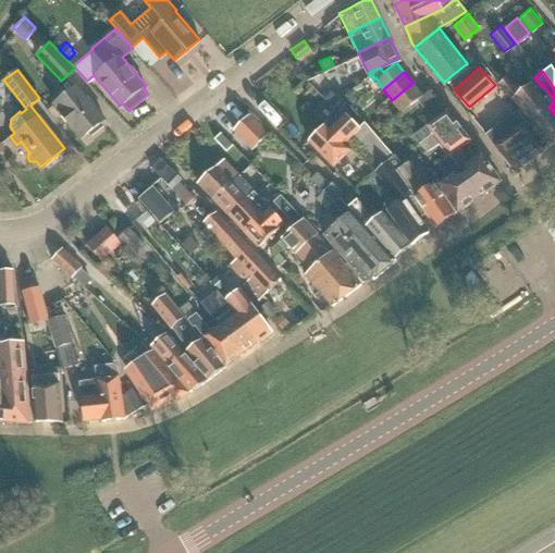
[(549,145),(554,139),(554,114),(549,107),(530,82),(519,89),(508,74),(500,80),(549,145)]
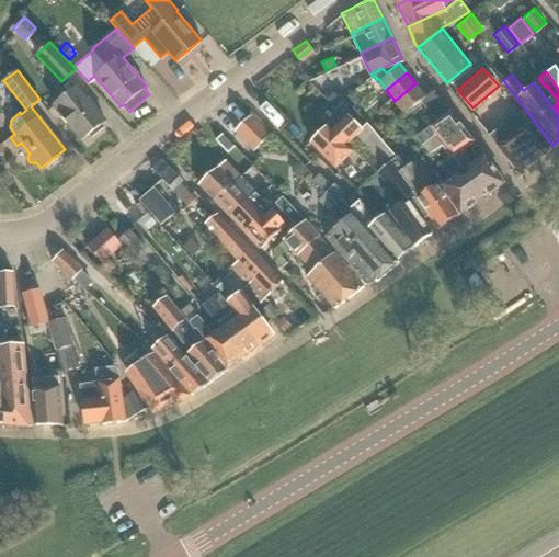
[(415,83),(395,101),(402,111),(420,97),(436,118),(430,124),(435,132),(422,141),(429,150),(440,143),(448,155),(451,154),(461,147),(471,139),(432,88),(423,94),(415,83)]
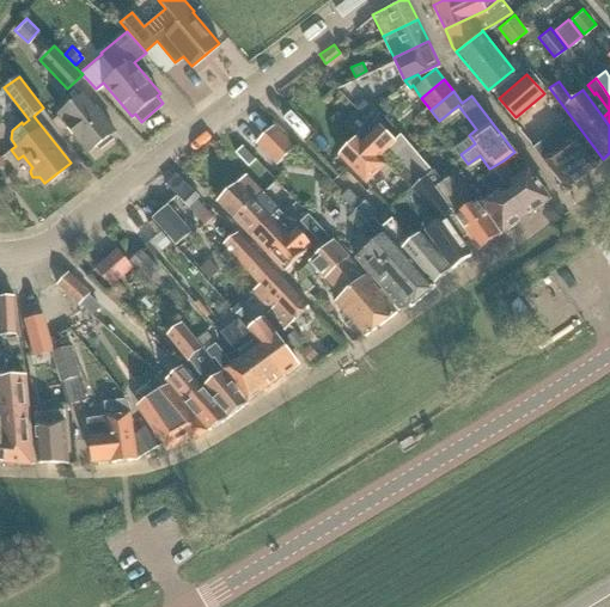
[(83,93),(58,112),(87,149),(97,142),(99,146),(114,135),(110,132),(114,129),(102,112),(99,115),(83,93)]
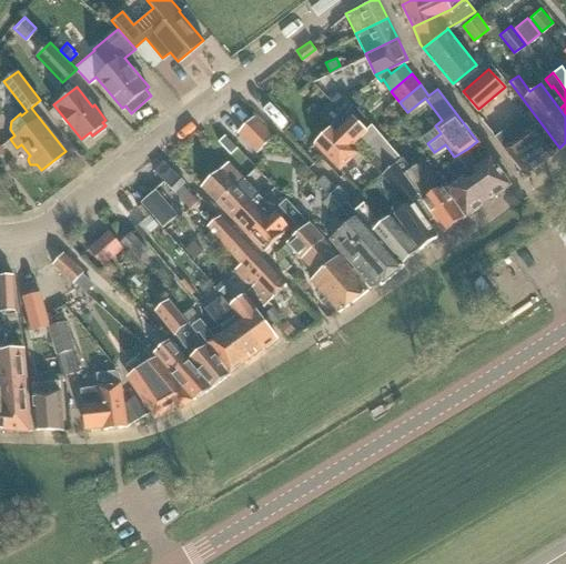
[(528,111),(494,137),(523,174),(556,150),(528,111)]
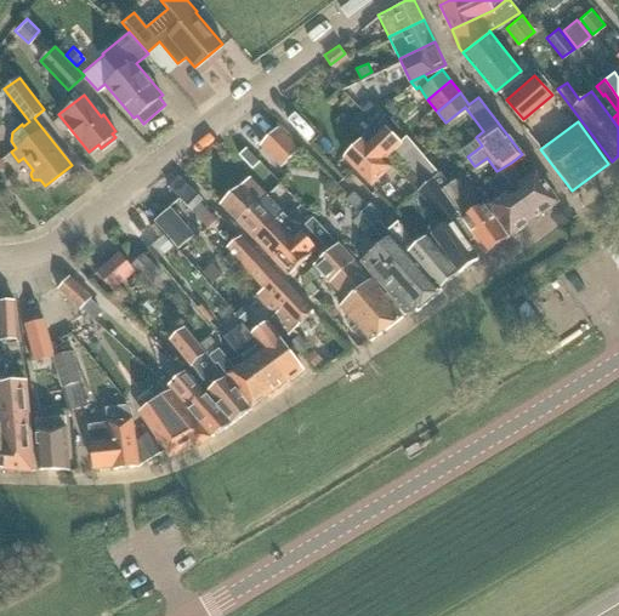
[(424,183),(426,181),(437,171),(405,133),(399,140),(384,124),(367,142),(362,137),(344,155),(370,183),(388,165),(381,158),(392,148),(424,183)]
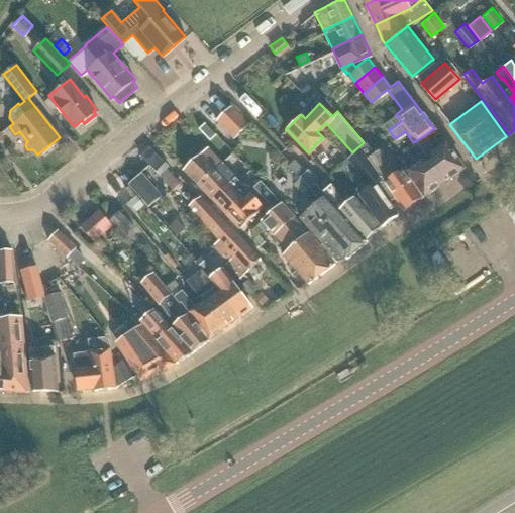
[(231,104),(217,118),(234,136),(248,122),(231,104)]
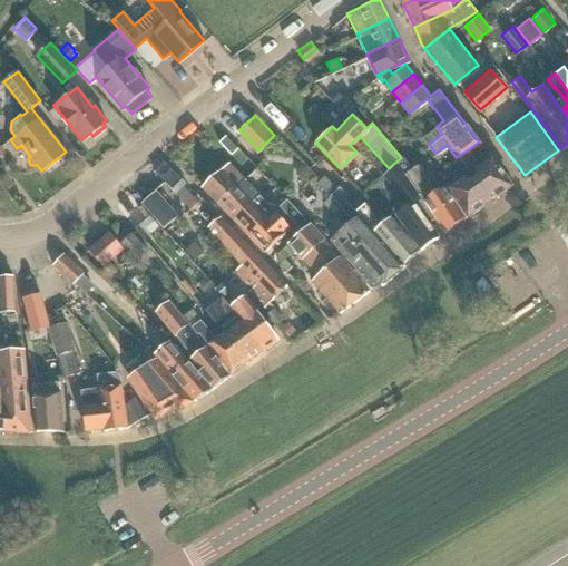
[(225,134),(218,139),(231,153),(237,146),(225,134)]
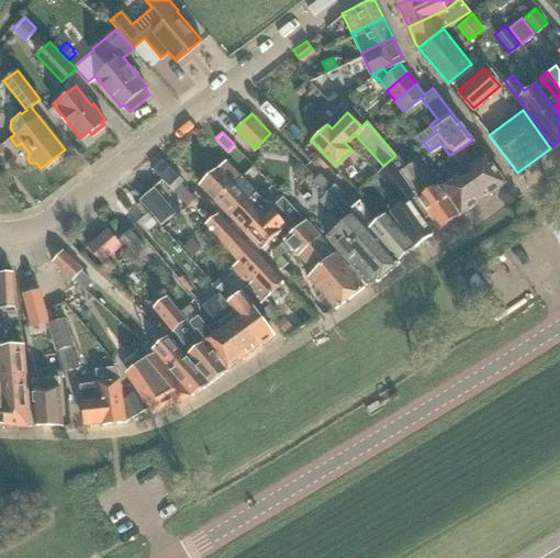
[(451,154),(481,196),(503,180),(490,156),(472,162),(462,147),(451,154)]
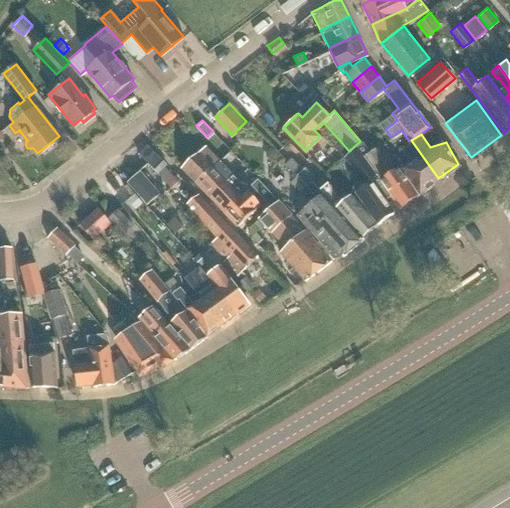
[(438,178),(411,140),(409,141),(403,146),(413,159),(402,167),(419,192),(438,178)]
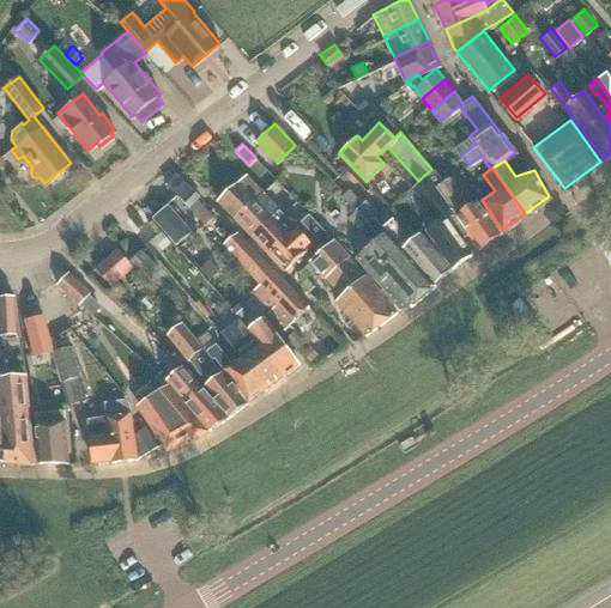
[(234,216),(260,190),(244,174),(217,199),(234,216)]
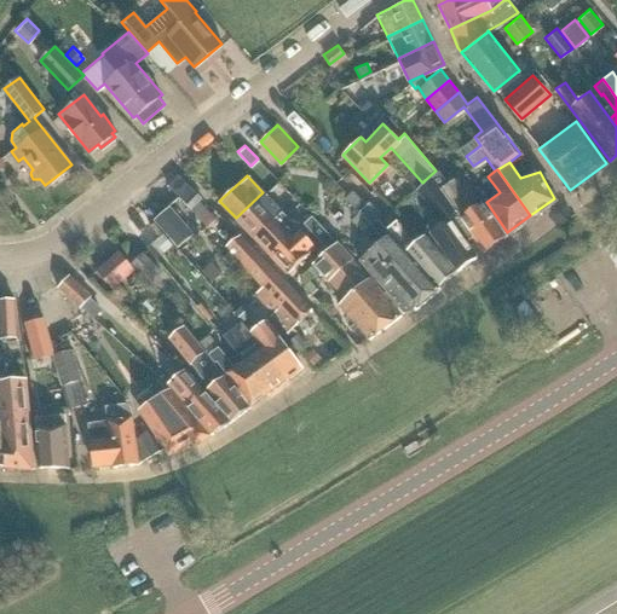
[(447,181),(437,190),(451,208),(454,207),(483,249),(505,235),(482,201),(473,207),(453,178),(447,181)]
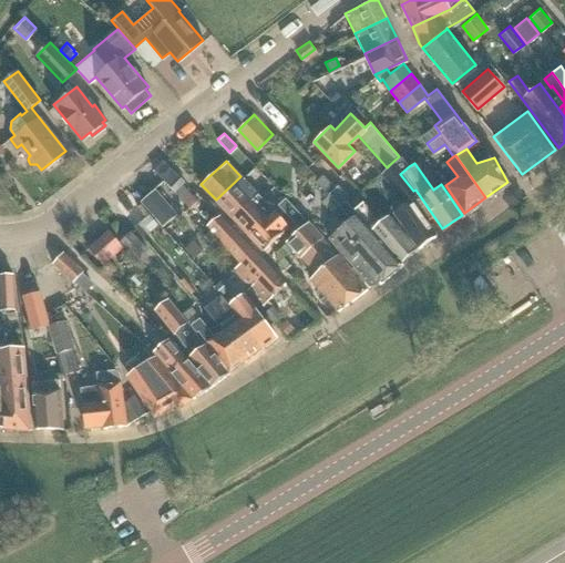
[(175,172),(166,182),(175,191),(182,183),(184,181),(175,172)]
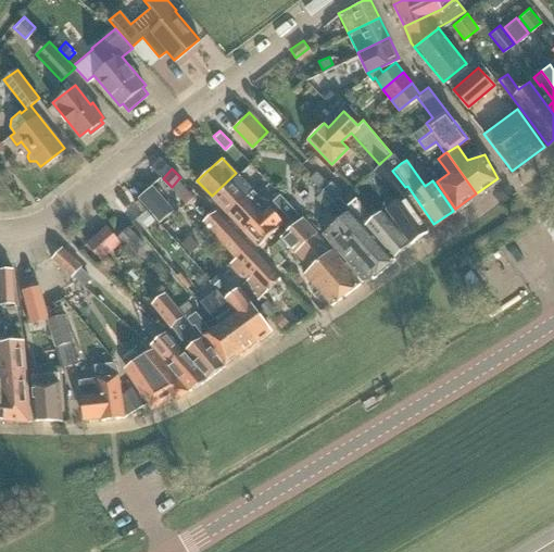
[(338,195),(340,192),(330,180),(328,183),(316,170),(311,176),(343,213),(322,233),(347,260),(345,261),(361,279),(368,273),(372,277),(393,259),(348,207),(338,195)]
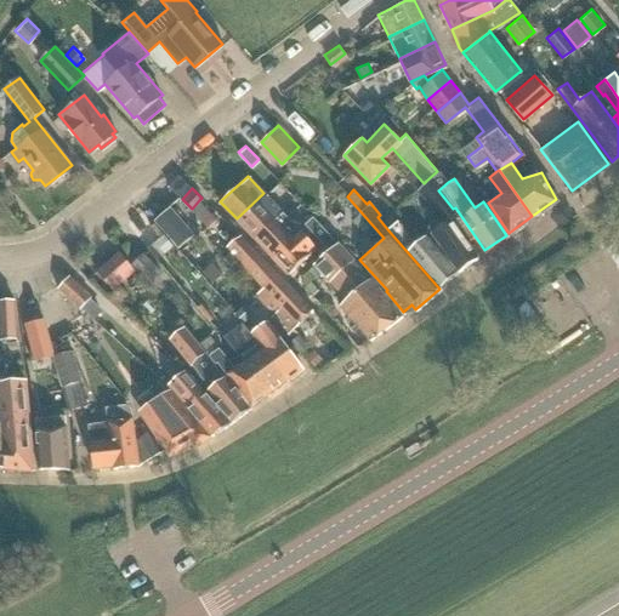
[(266,192),(263,193),(237,218),(254,237),(274,216),(279,222),(287,216),(287,214),(266,192)]
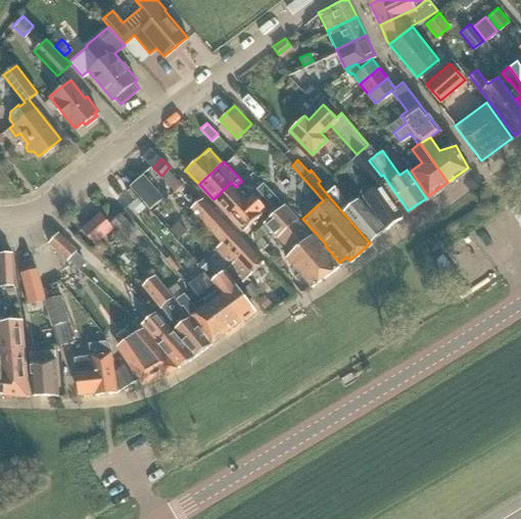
[(161,176),(160,176),(174,189),(181,183),(168,170),(168,169),(161,176)]
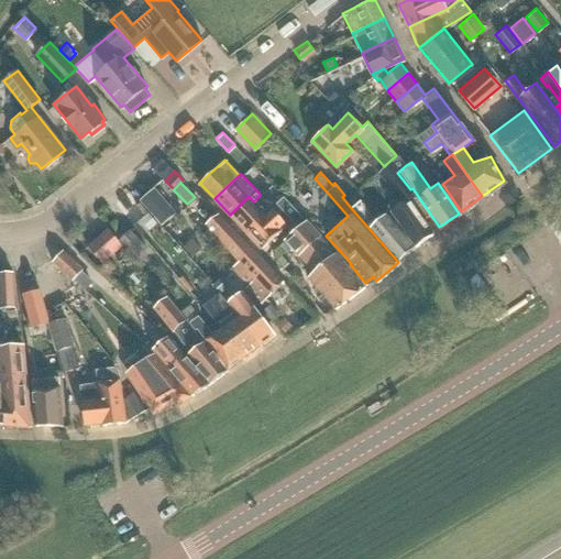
[(153,186),(139,199),(160,223),(175,211),(153,186)]
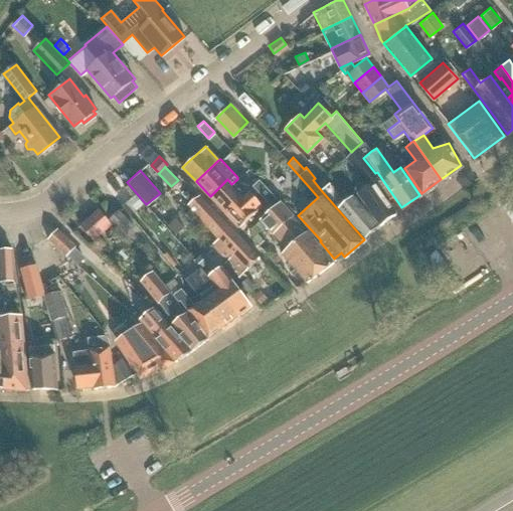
[(364,237),(379,223),(352,195),(345,201),(321,173),(315,178),(313,180),(322,191),(324,189),(364,237)]
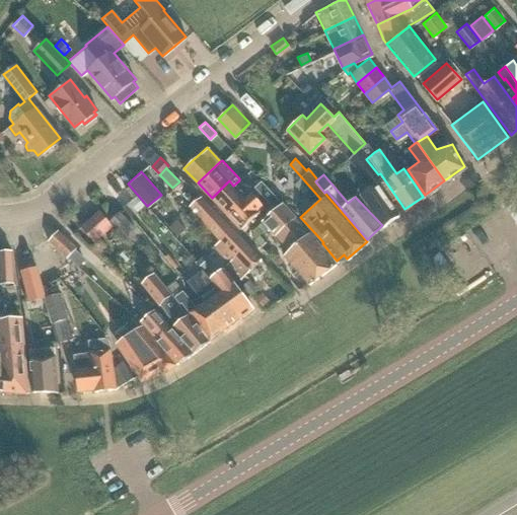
[(262,219),(275,234),(294,217),(260,179),(253,186),(274,208),(262,219)]
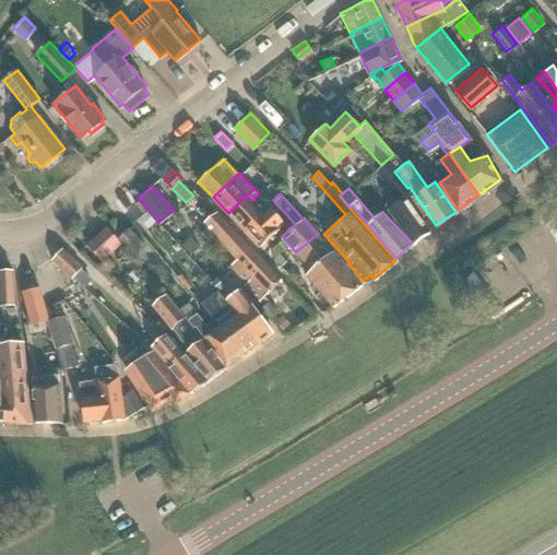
[(247,195),(228,213),(243,228),(263,209),(262,207),(265,203),(258,195),(251,200),(247,195)]
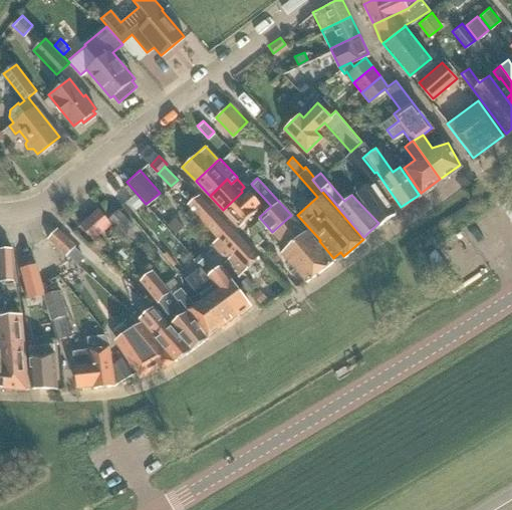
[(356,193),(378,223),(394,212),(371,182),(356,193)]
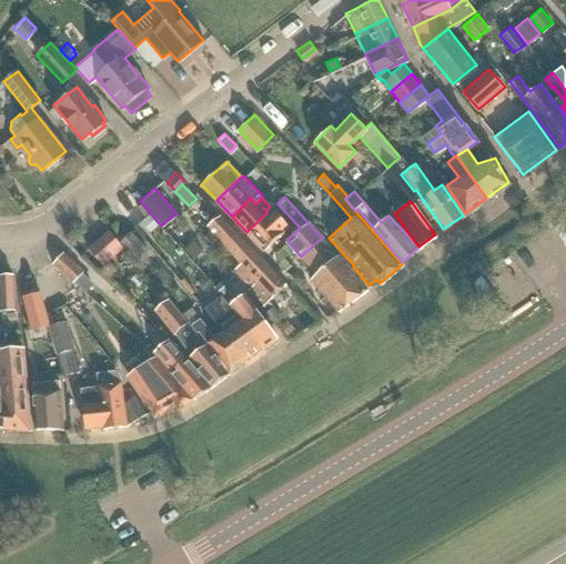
[(268,212),(246,232),(262,249),(287,225),(270,207),(266,210),(268,212)]
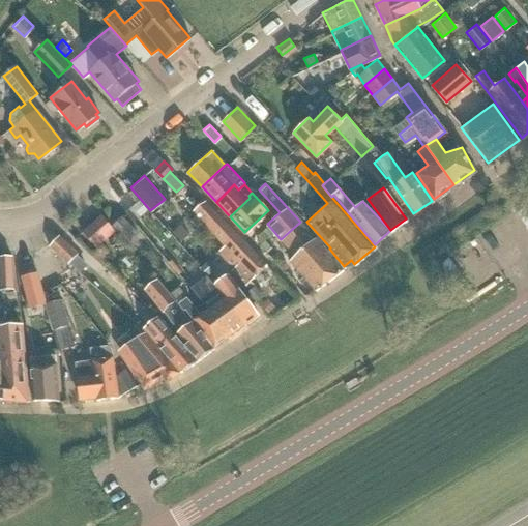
[(139,199),(132,205),(139,214),(147,207),(139,199)]
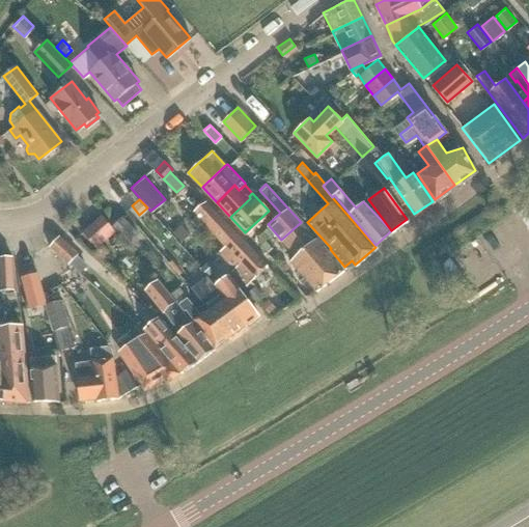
[(222,245),(235,232),(204,200),(192,210),(222,245)]
